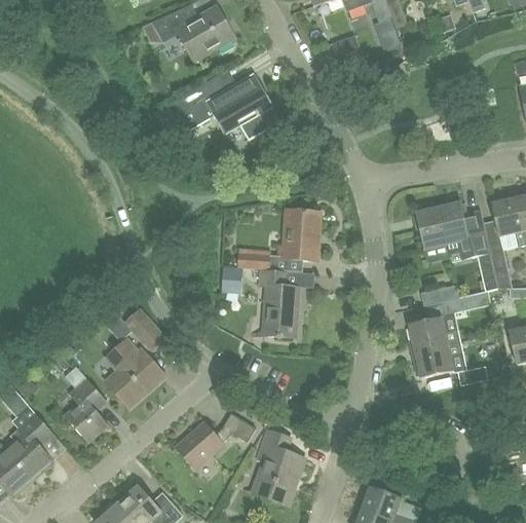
[(341,0),(345,9),(370,0),(378,22),(391,16),(384,0),(341,0)]
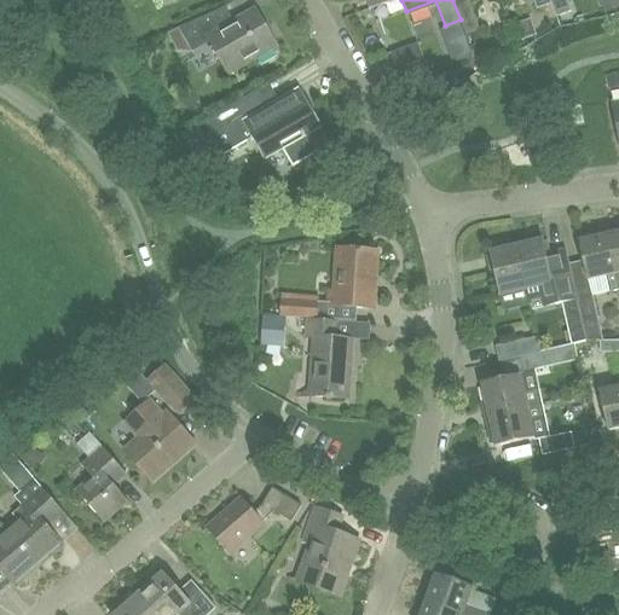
[(452,0),(461,19),(466,32),(480,27),(469,0),(452,0)]
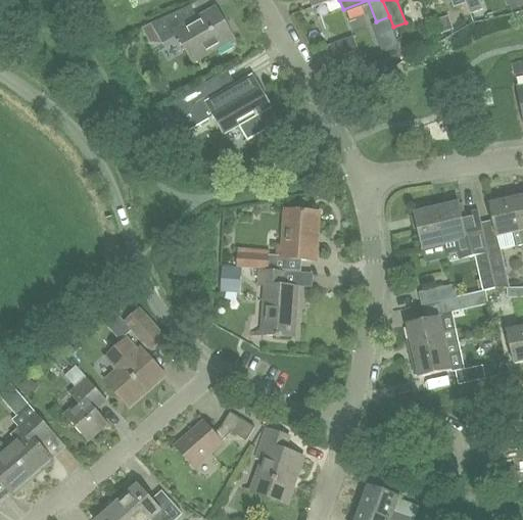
[(183,7),(151,21),(162,43),(178,34),(193,60),(234,37),(216,6),(190,19),(183,7)]
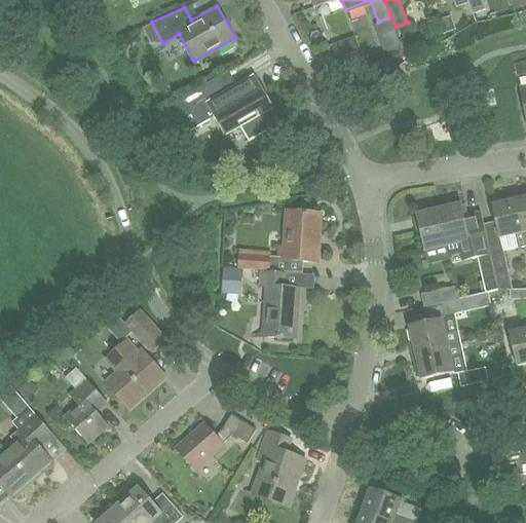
[(332,43),(337,57),(361,47),(355,35),(332,43)]
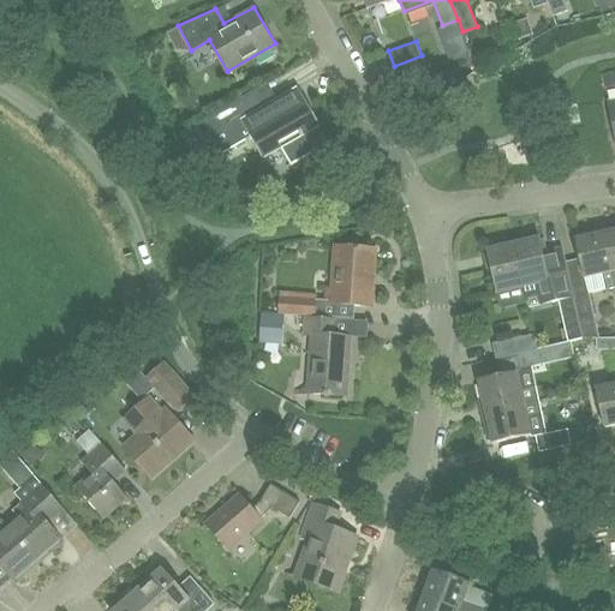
[(251,90),(216,111),(202,119),(220,151),(251,133),(262,153),(284,141),(296,161),(327,143),(297,91),(263,111),(251,90)]
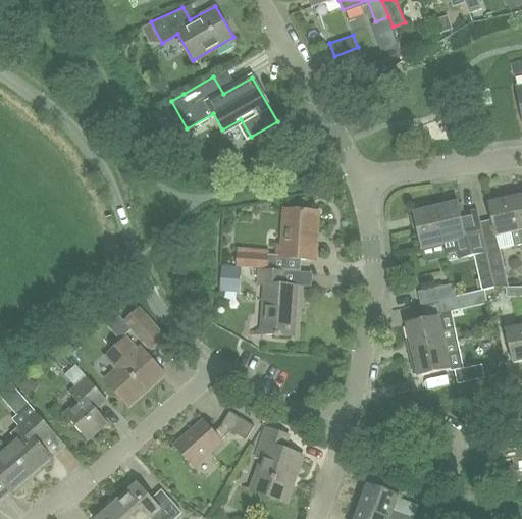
[(482,103),(492,101),(489,88),(479,90),(482,103)]
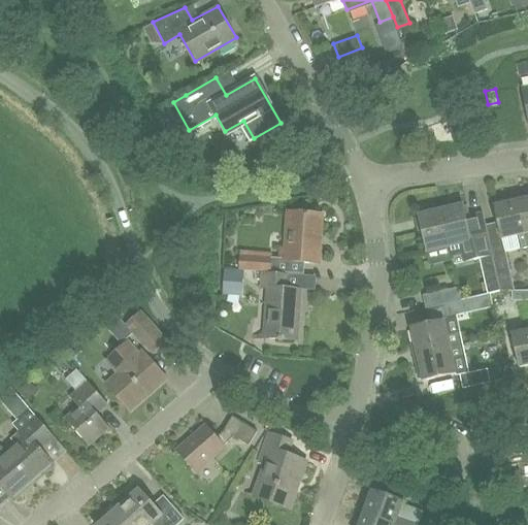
[(520,248),(527,245),(527,226),(522,198),(513,200),(508,197),(498,199),(497,203),(496,204),(497,208),(494,208),(496,217),(498,217),(503,236),(517,233),(520,248)]
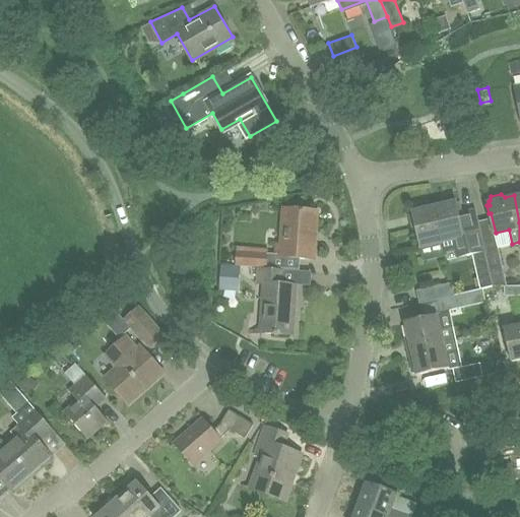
[(493,284),(482,241),(474,207),(459,210),(456,199),(435,204),(443,241),(452,239),(454,247),(464,245),(466,254),(472,252),(480,287),(482,287),(493,284)]
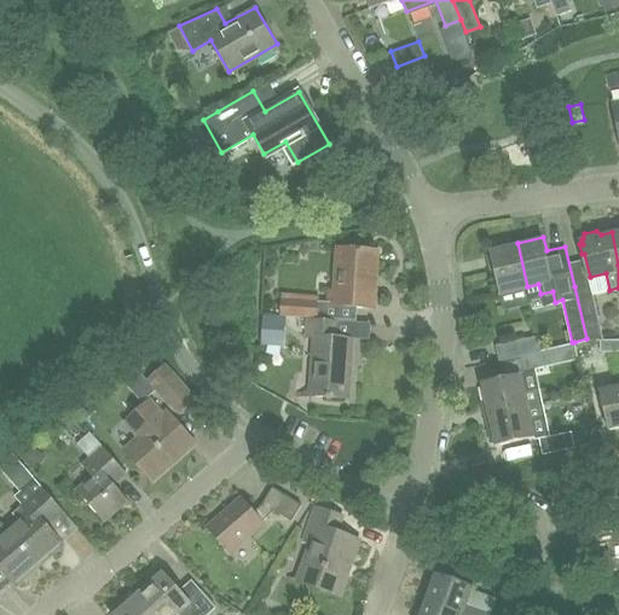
[(527,286),(518,243),(491,249),(502,294),(527,286)]
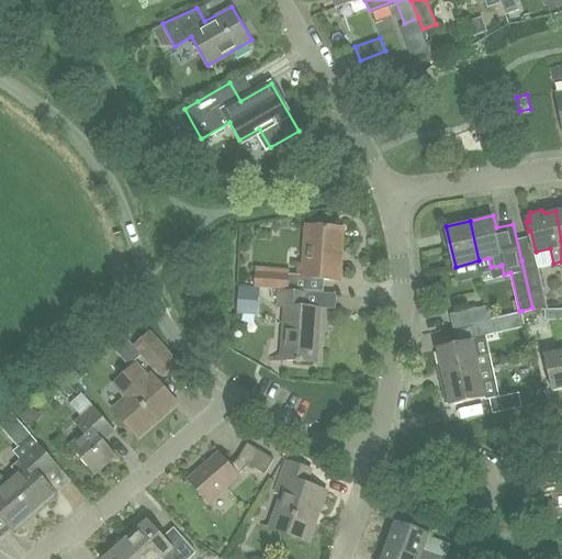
[(338,279),(341,227),(306,225),(304,261),(299,261),(299,276),(338,279)]
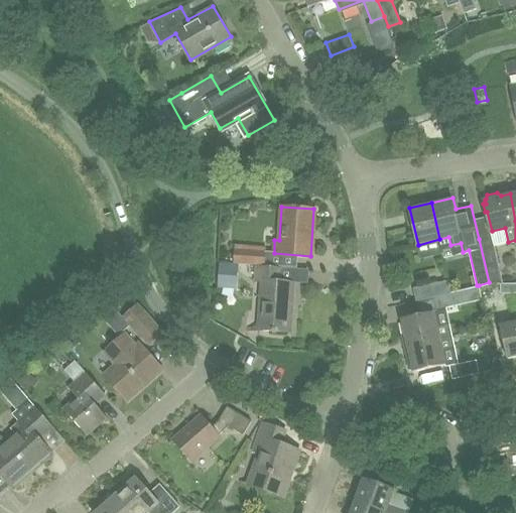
[(503,282),(492,236),(479,239),(489,282),(503,282)]
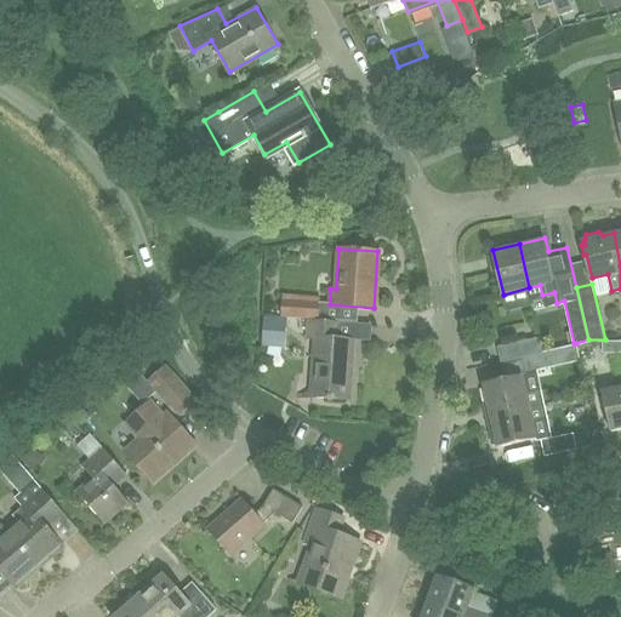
[(289,315),(318,316),(319,300),(290,298),(283,297),(281,315),(286,315),(289,315)]
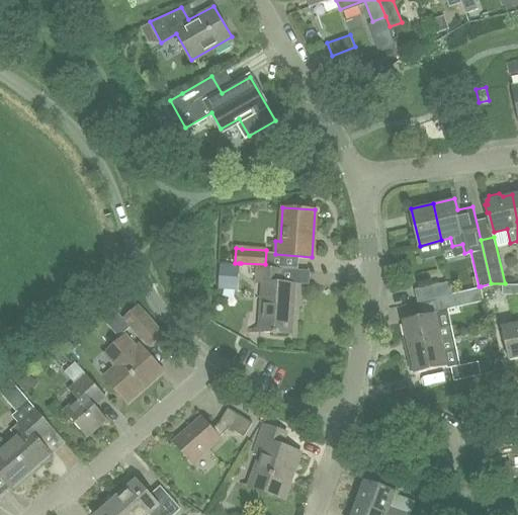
[(219,281),(238,282),(239,263),(235,263),(220,262),(219,281)]
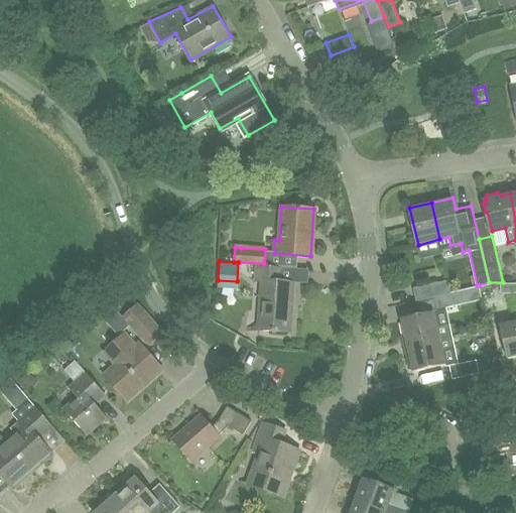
[(290,331),(293,280),(280,279),(281,265),(258,264),(257,279),(262,280),(259,328),(290,331)]
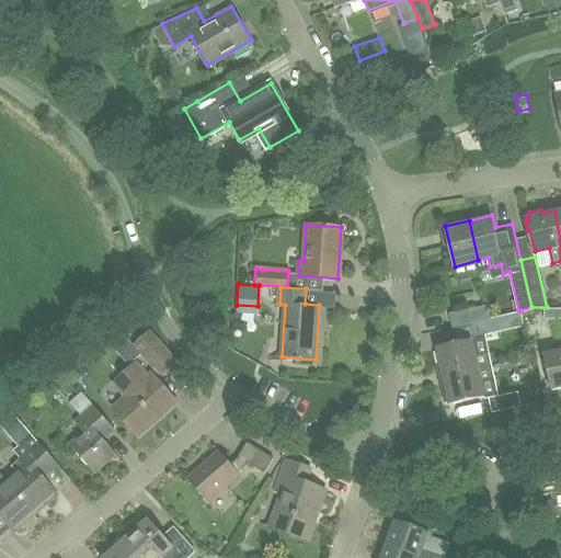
[(453,326),(472,321),(490,317),(488,303),(449,312),(453,326)]
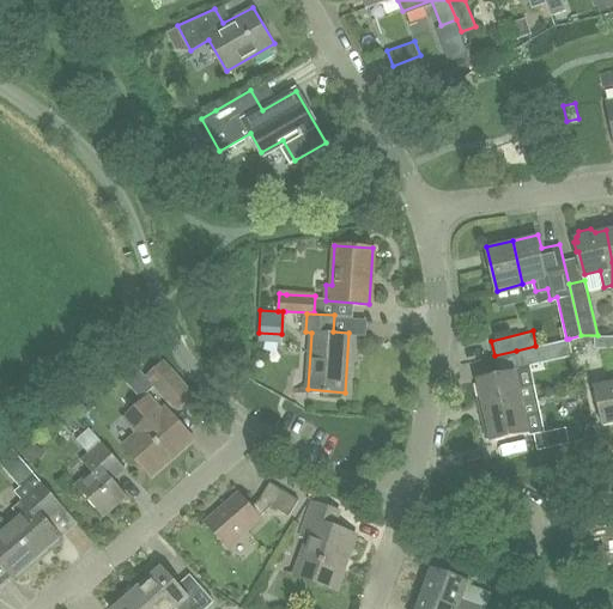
[(612,346),(612,335),(595,336),(595,347),(612,346)]
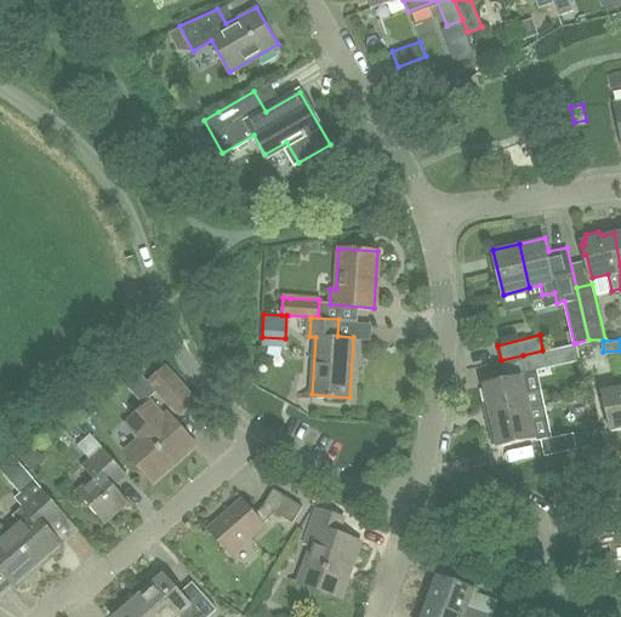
[(580,358),(576,343),(574,343),(542,350),(523,355),(527,370),(580,358)]
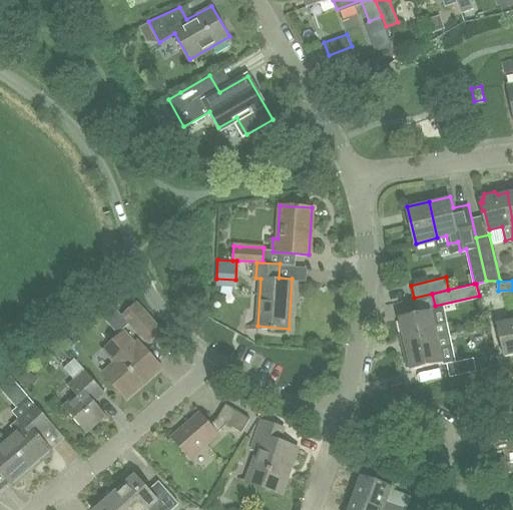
[(120,315),(122,317),(140,337),(147,345),(163,329),(137,300),(120,315)]
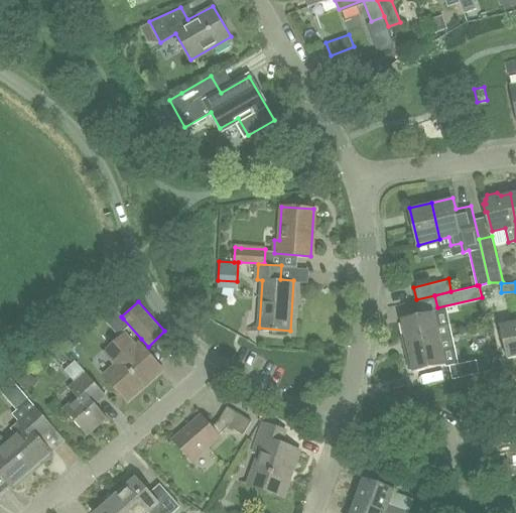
[(437,326),(434,311),(402,318),(408,344),(454,335),(450,323),(437,326)]
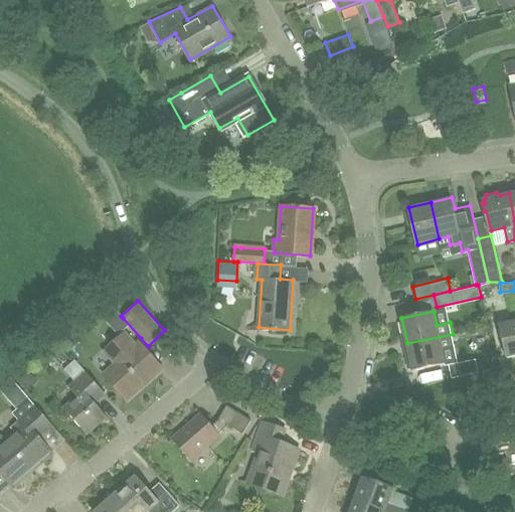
[(136,347),(134,344),(141,338),(123,318),(116,324),(125,335),(107,352),(116,363),(106,372),(127,397),(159,369),(138,345),(136,347)]
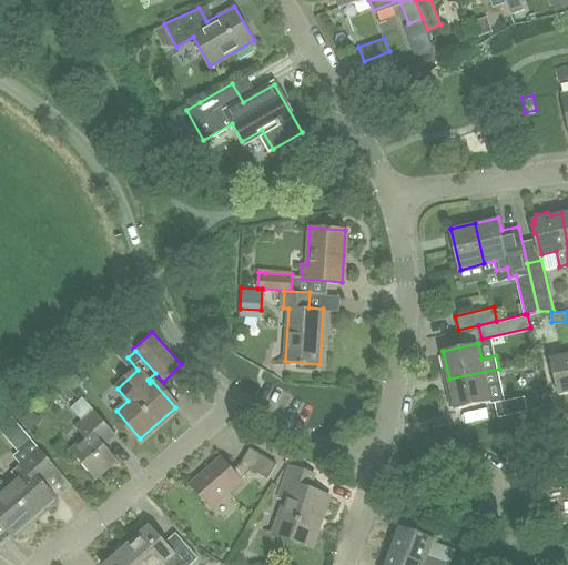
[(567,390),(567,353),(550,357),(558,393),(567,390)]
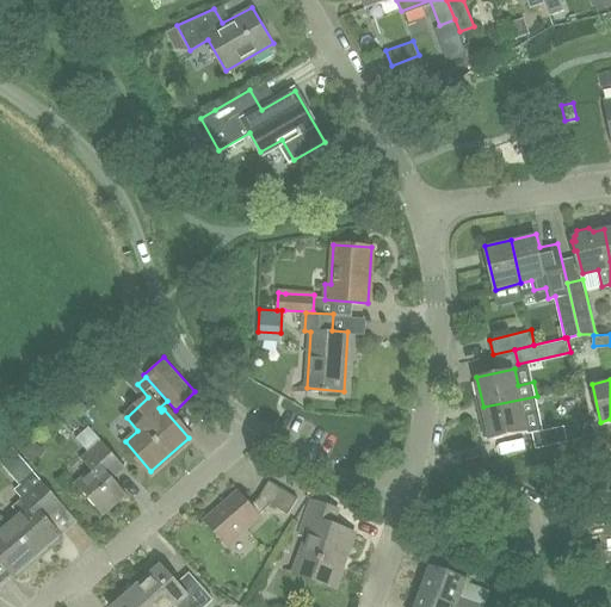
[(529,429),(525,413),(539,409),(537,396),(483,407),(489,438),(529,429)]
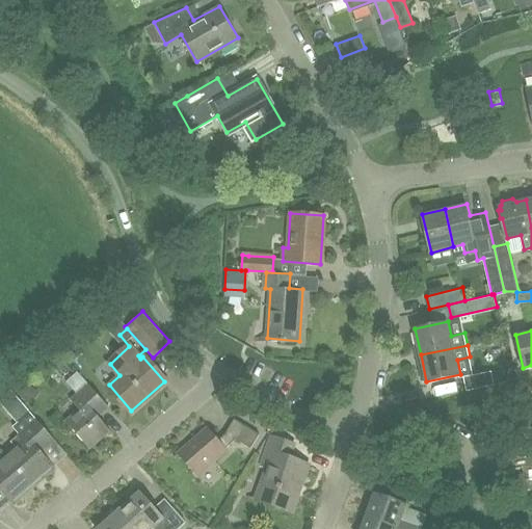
[(467,388),(495,381),(493,369),(464,375),(467,388)]
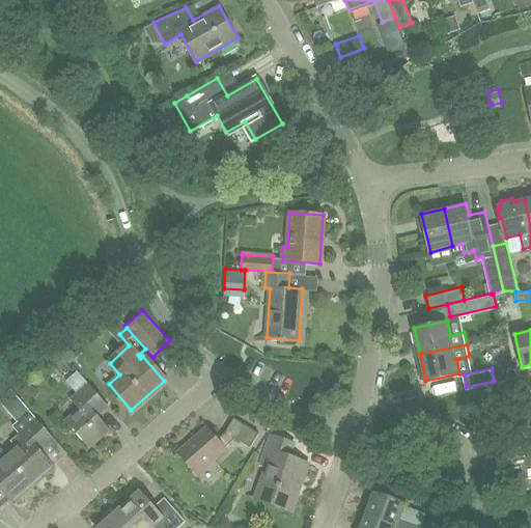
[(98,416),(107,407),(77,369),(65,380),(76,392),(70,398),(78,408),(64,420),(89,447),(109,428),(98,416)]
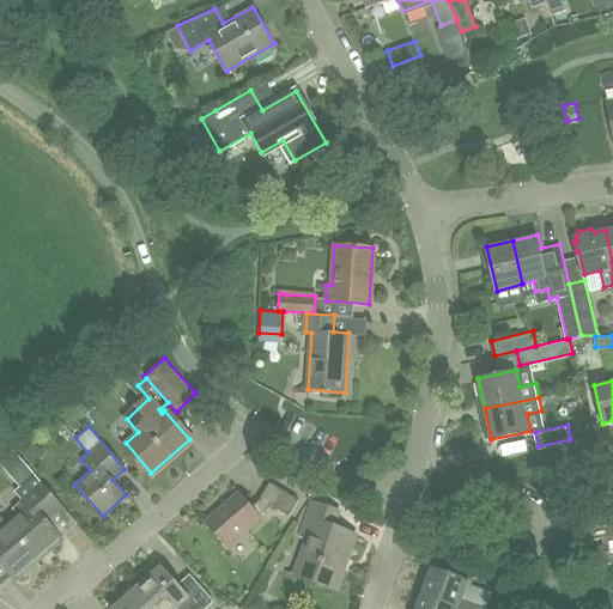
[(61,505),(34,474),(13,451),(1,463),(22,486),(19,487),(18,493),(23,498),(12,507),(28,525),(18,534),(40,558),(62,539),(46,519),(61,505)]
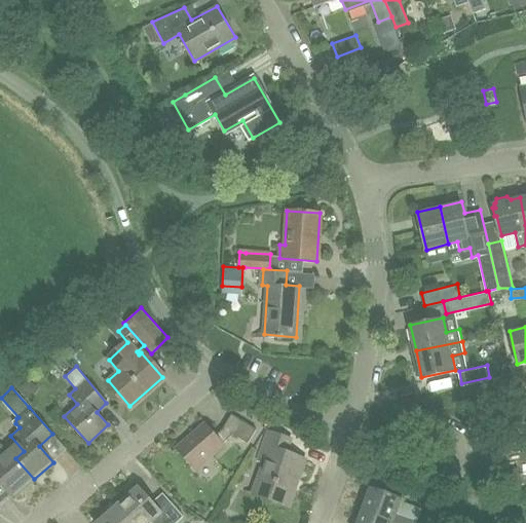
[(247,443),(255,428),(231,413),(223,426),(224,427),(216,435),(204,422),(177,447),(194,469),(224,444),(223,443),(233,434),(247,443)]
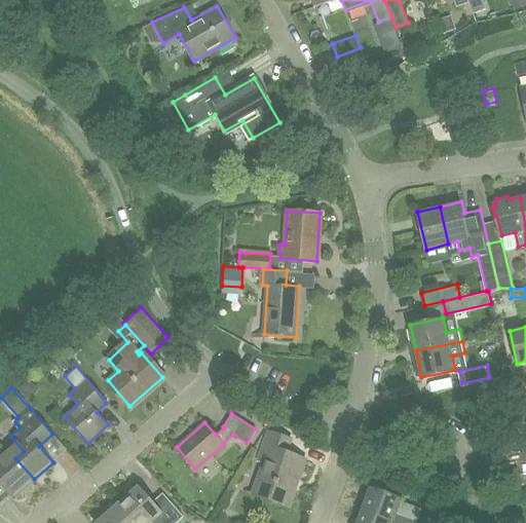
[(289,506),(305,458),(287,451),(291,438),(267,430),(258,457),(269,461),(258,494),(289,506)]
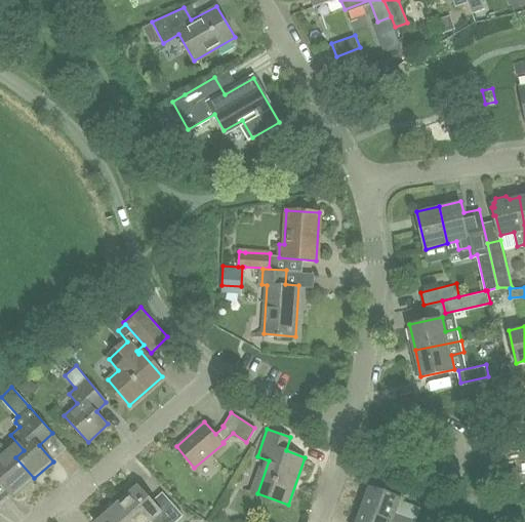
[(34,478),(15,457),(7,465),(0,455),(0,480),(14,496),(34,478)]
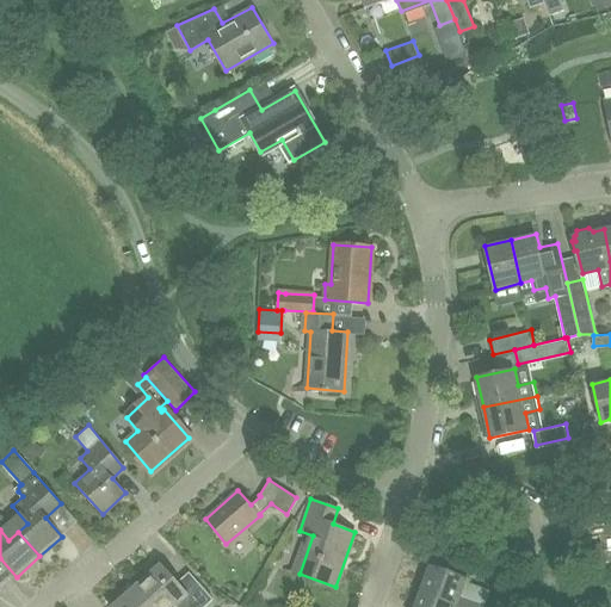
[(160,565),(135,587),(153,606),(202,606),(211,600),(192,577),(180,588),(160,565)]
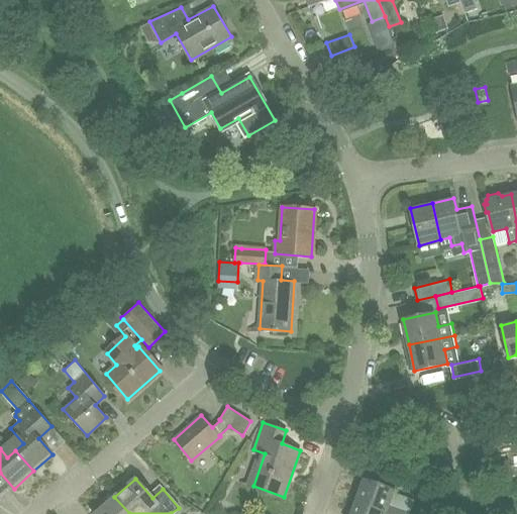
[(364,479),(355,502),(388,513),(409,513),(410,511),(390,504),(395,491),(364,479)]
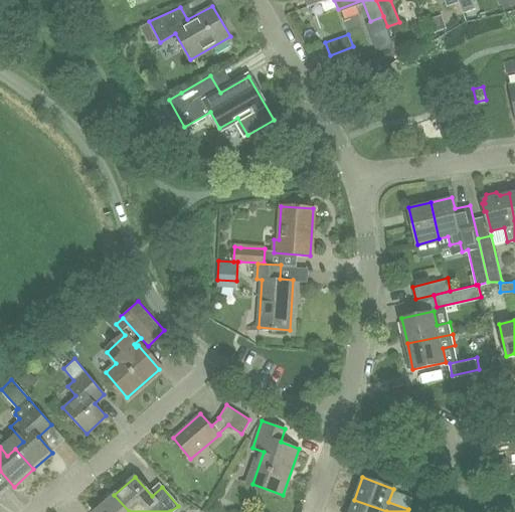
[(129,511),(114,495),(95,511),(129,511)]
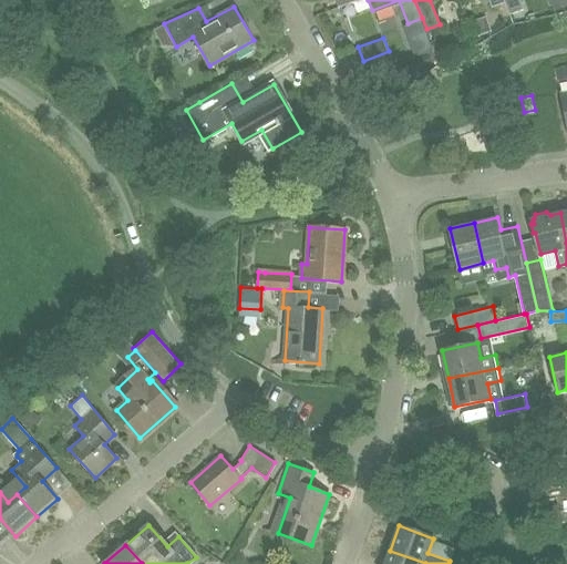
[(425,563),(390,551),(384,563),(425,563)]
